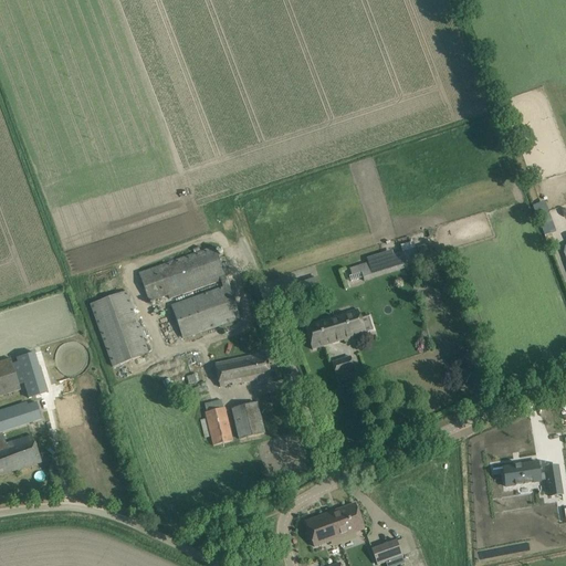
[(359,265),(349,268),(352,275),(349,276),(352,282),(364,279),(407,264),(408,266),(432,259),(428,244),(402,252),(395,254),(387,257),(386,253),(368,258),(369,262),(359,265)]
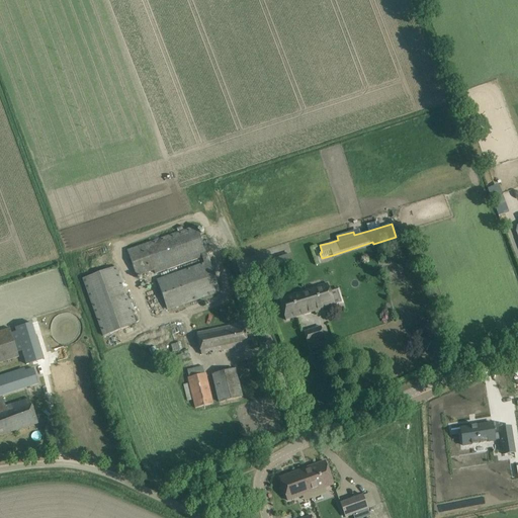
[(220,291),(196,226),(128,250),(137,276),(201,253),(205,262),(158,279),(168,310),(220,291)]
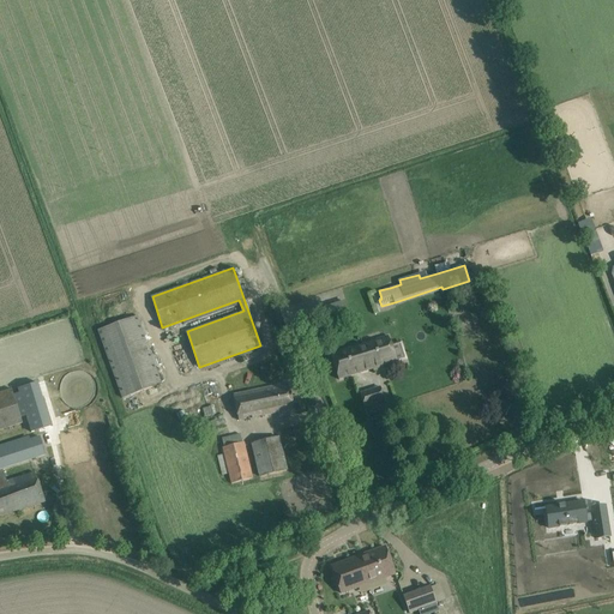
[(473,296),(464,300),(468,309),(476,306),(473,296)]
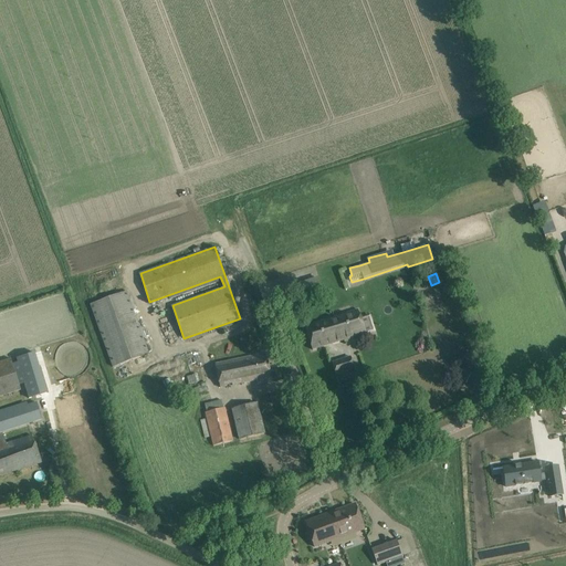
[(90,304),(113,368),(149,354),(127,291),(90,304)]
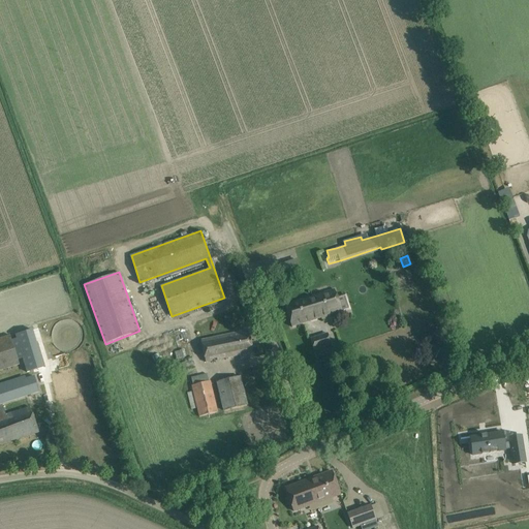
[(285,305),(292,328),(321,318),(321,320),(342,314),(335,289),(285,305)]
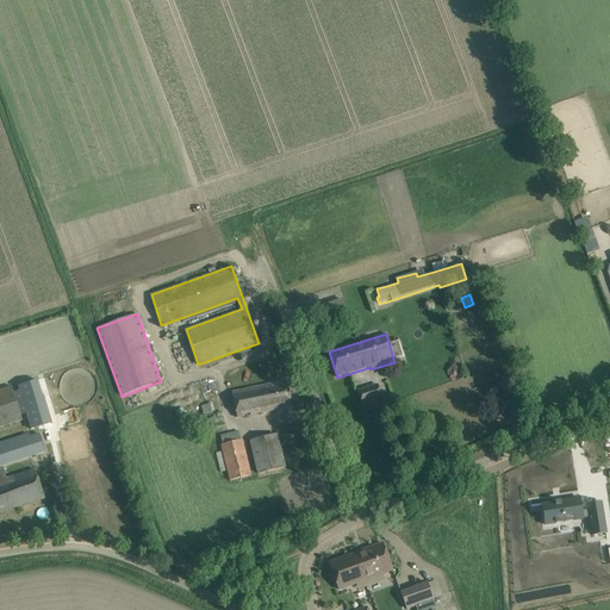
[(23,386),(32,428),(50,423),(39,381),(23,386)]
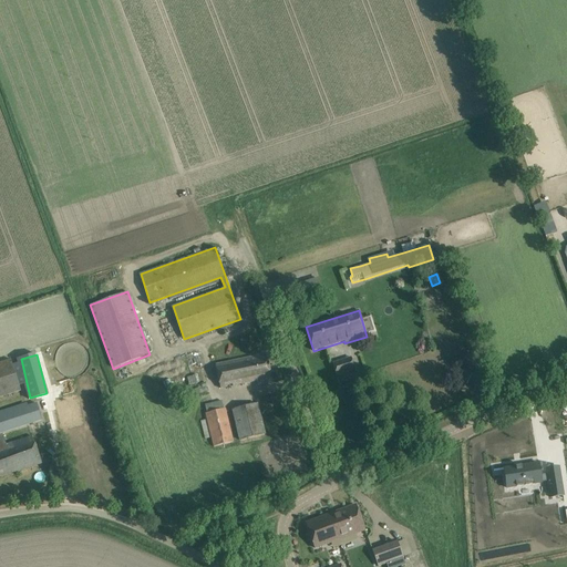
[(216,364),(220,389),(271,378),(266,354),(216,364)]
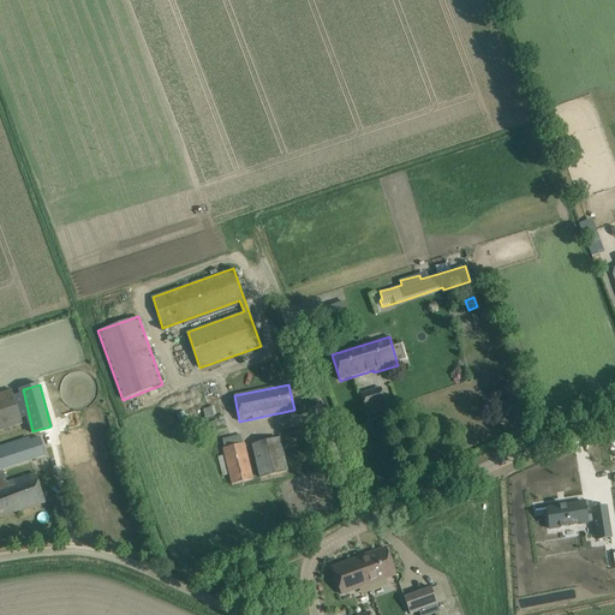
[(0,430),(24,423),(12,389),(0,392),(0,430)]
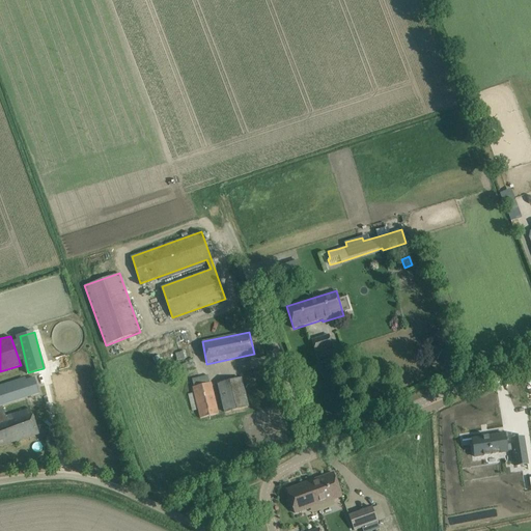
[(16,337),(21,363),(24,362),(19,336),(16,337)]
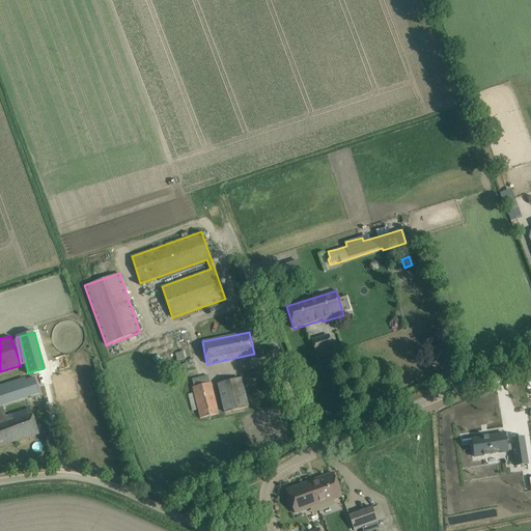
[(326,348),(323,337),(311,340),(315,352),(326,348)]
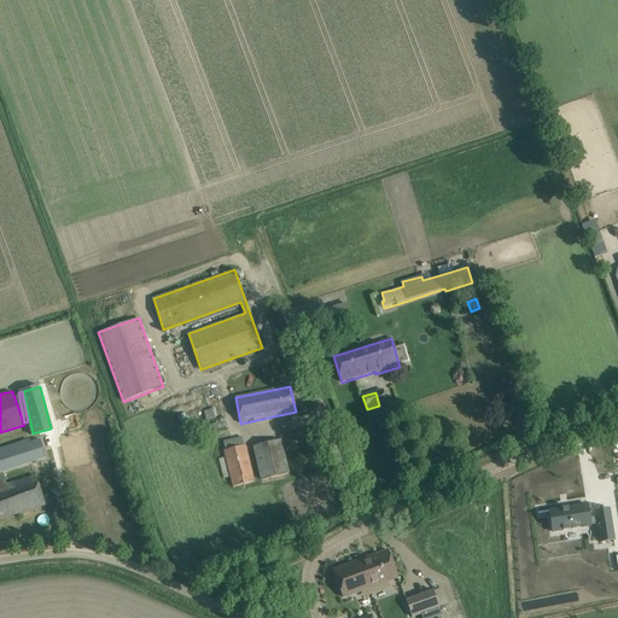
[(215,408),(204,412),(207,420),(217,415),(215,408)]
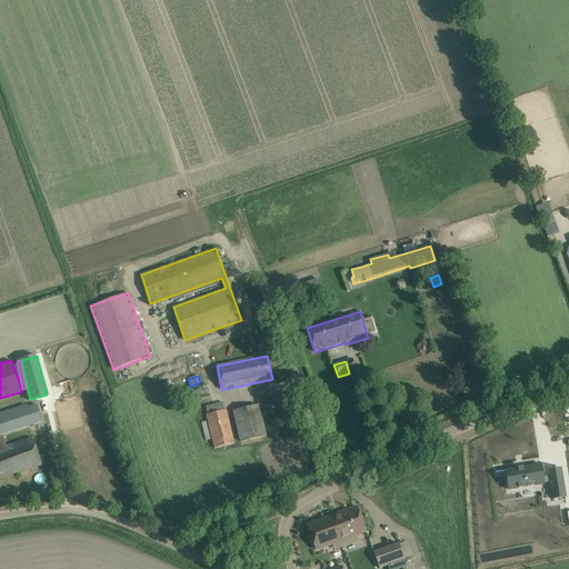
[(0,411),(0,435),(43,422),(38,403),(26,407),(26,405),(0,411)]
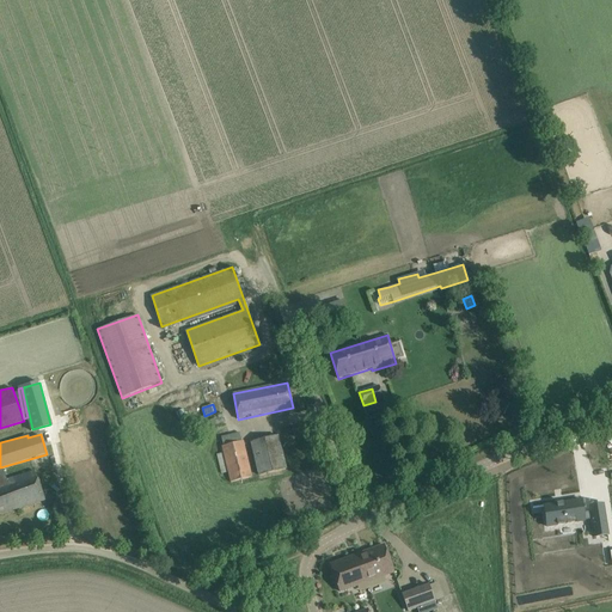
[(286,469),(277,436),(251,442),(259,476),(286,469)]
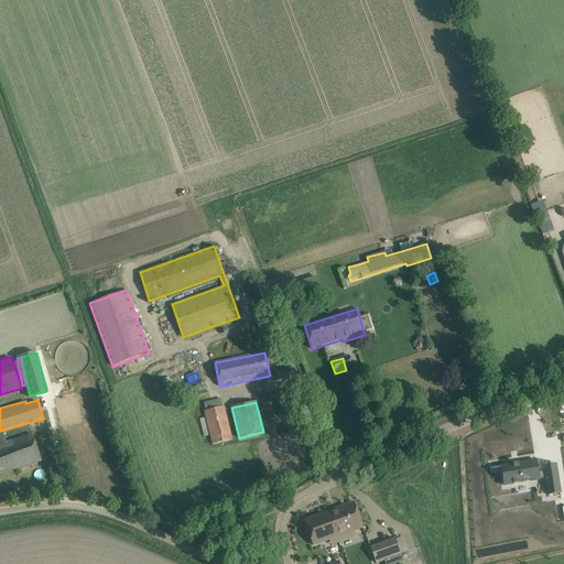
[(224,407),(205,412),(210,434),(213,444),(231,440),(229,429),(224,407)]
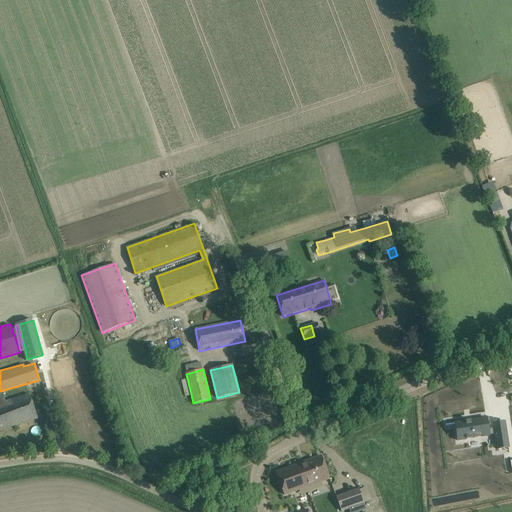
[(1,392),(0,392),(0,430),(37,418),(30,393),(4,401),(1,392)]
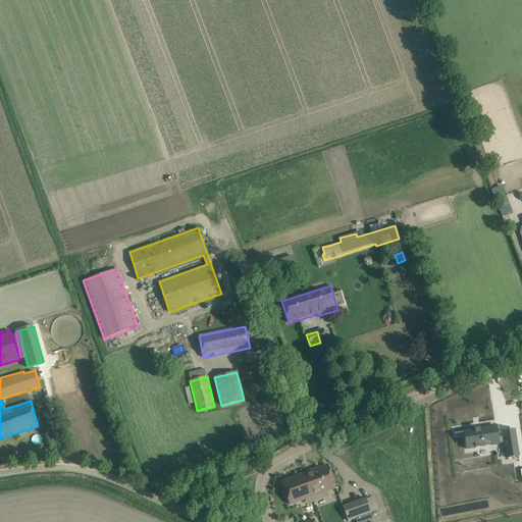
[(474,430),(464,431),(466,450),(499,445),(505,444),(507,459),(518,457),(514,430),(513,430),(503,431),(504,436),(498,437),(496,426),(480,429),(479,429),(475,430),(475,429),(474,429),(474,430)]
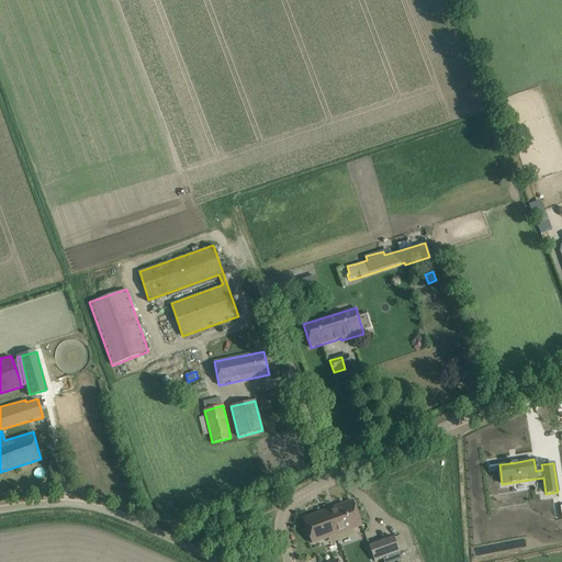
[(352,501),(327,509),(336,535),(361,526),(352,501)]
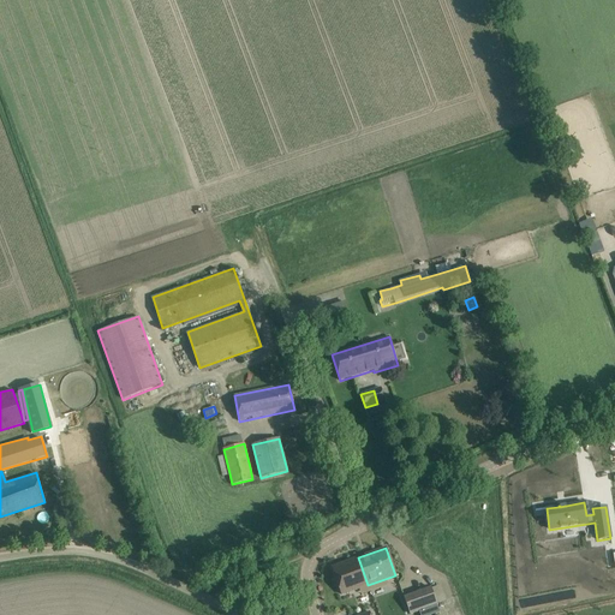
[(368,585),(358,557),(332,567),(341,595),(368,585)]
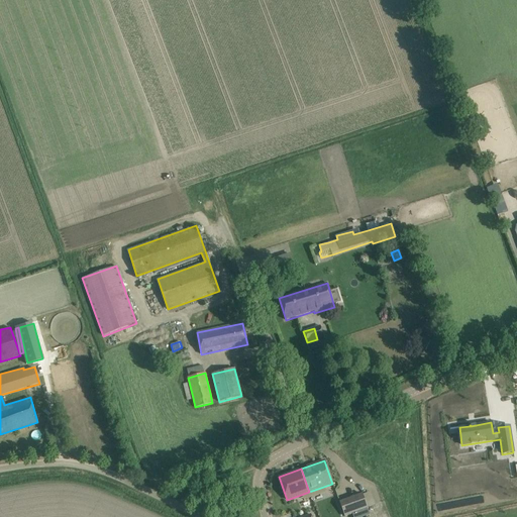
[(303,495),(305,499),(327,491),(325,486),(303,495)]
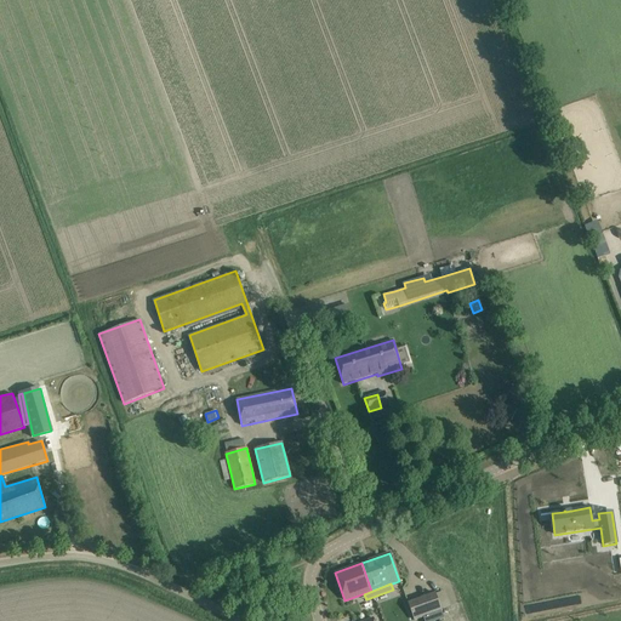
[(445,591),(436,594),(442,611),(451,608),(445,591)]
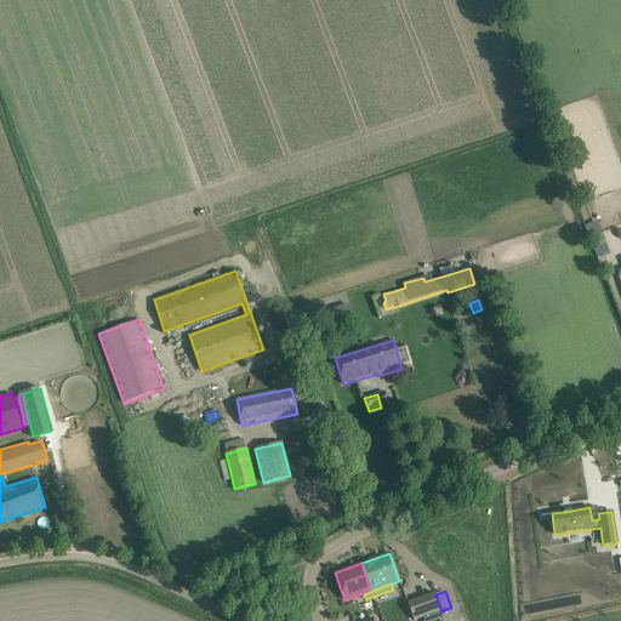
[(408,603),(414,620),(442,611),(436,594),(434,593),(408,603)]
